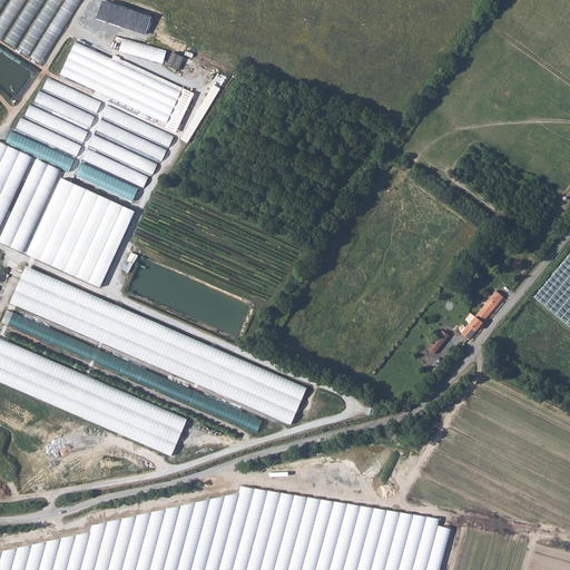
[(10,0),(0,17),(0,38),(2,40),(27,0),(10,0)]
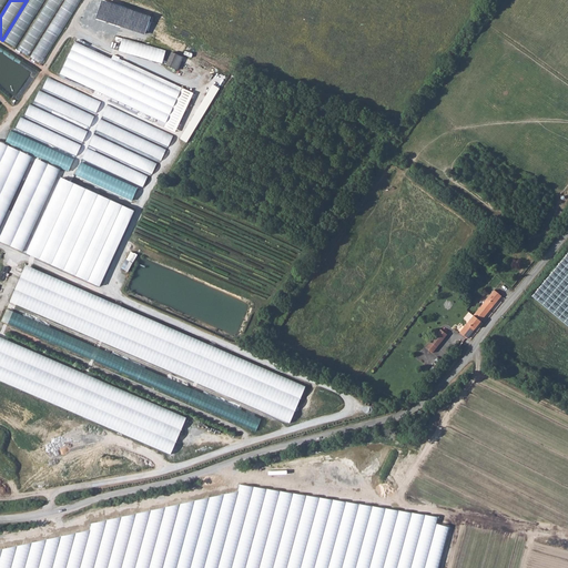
[(29,0),(4,41),(16,48),(46,0),(29,0)]
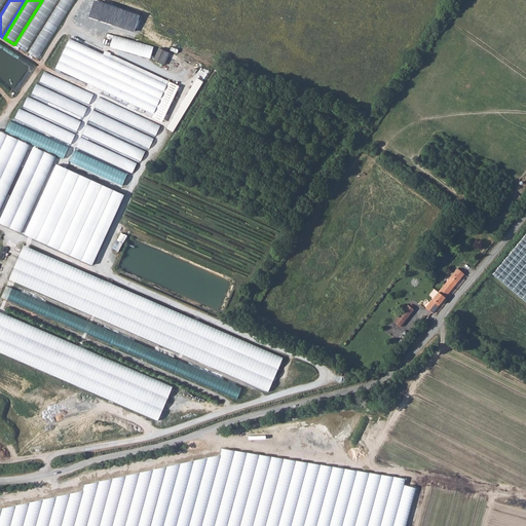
[(45,0),(16,45),(27,52),(59,0),(45,0)]
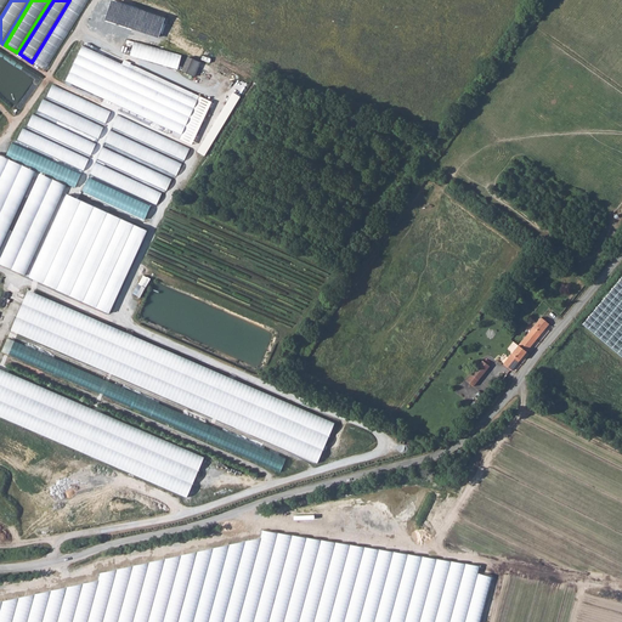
[(130,56),(179,68),(182,54),(135,41),(130,56)]
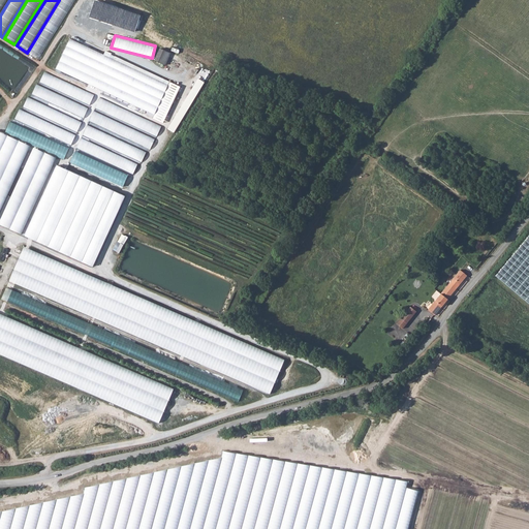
[(55,70),(155,115),(168,85),(69,39),(55,70)]
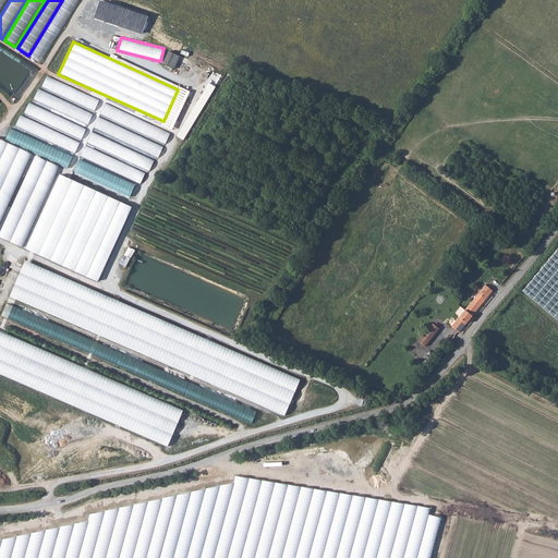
[(162,64),(174,70),(180,57),(168,52),(162,64)]
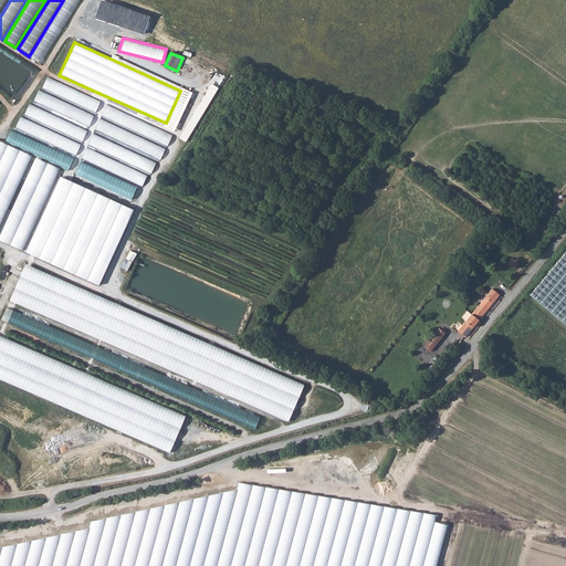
[(101,101),(49,76),(43,88),(95,113),(101,101)]
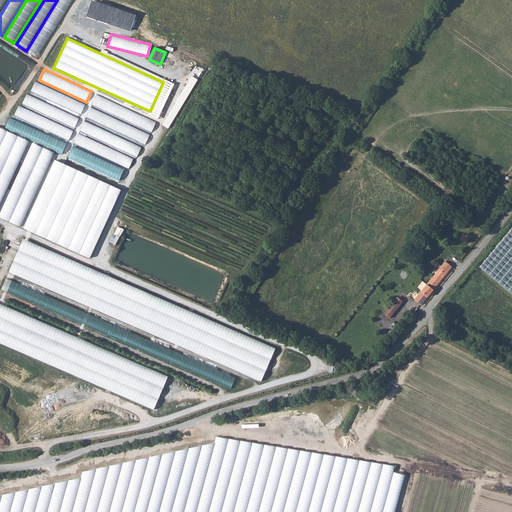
[(170,129),(197,78),(190,75),(164,125),(170,129)]
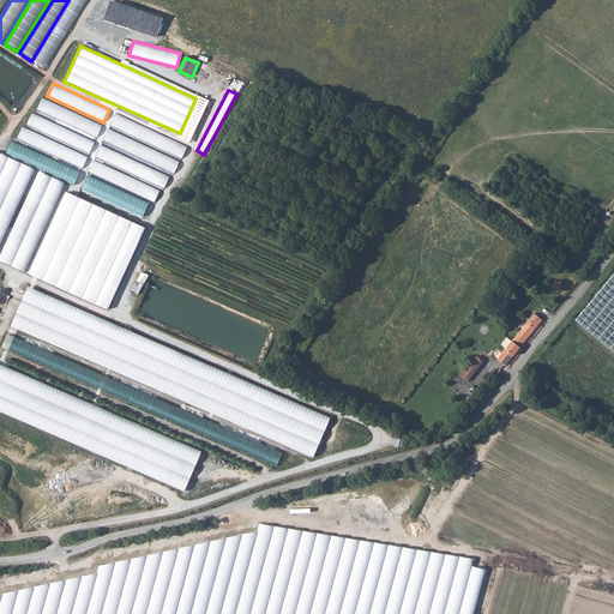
[(42,97),(37,109),(96,138),(102,125),(42,97)]
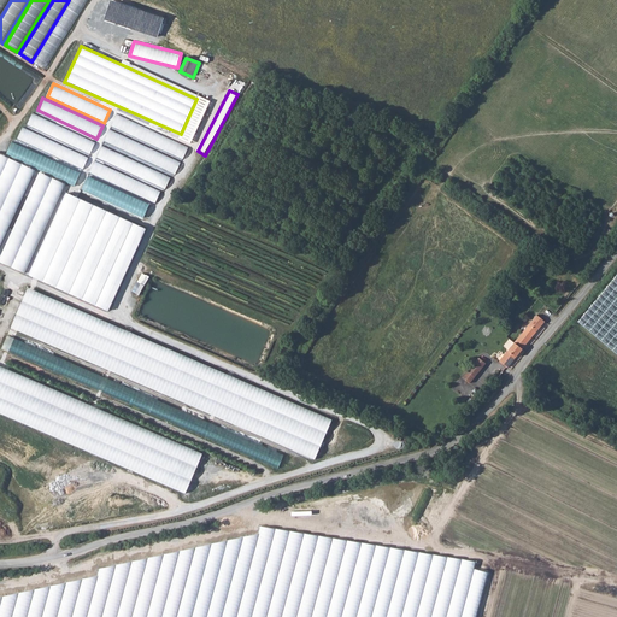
[(89,154),(95,142),(33,113),(27,125),(89,154)]
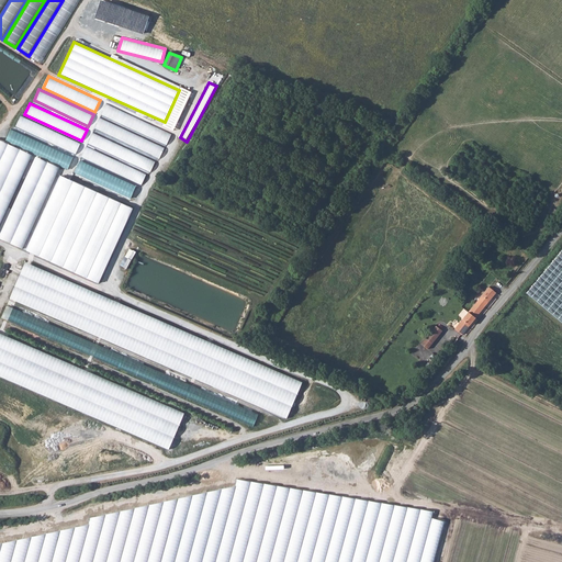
[(172,134),(107,103),(101,115),(166,146),(172,134)]
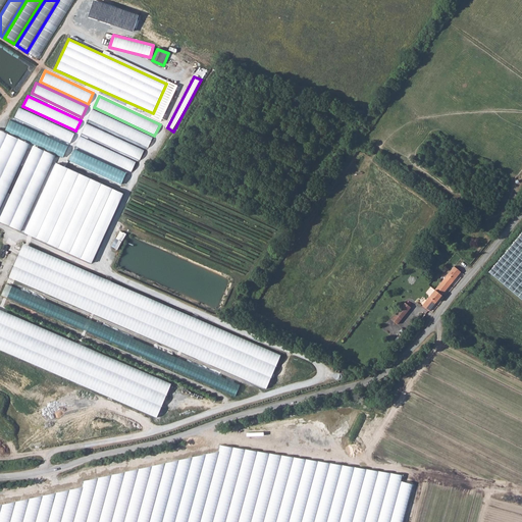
[(19,107),(14,117),(69,144),(74,134),(19,107)]
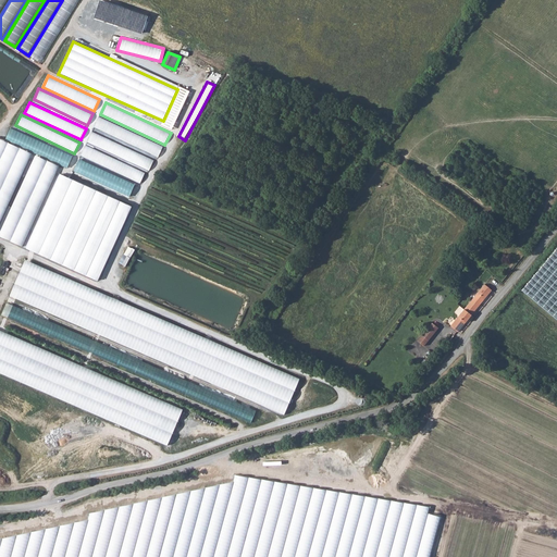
[(163,146),(99,116),(94,127),(158,158),(163,146)]
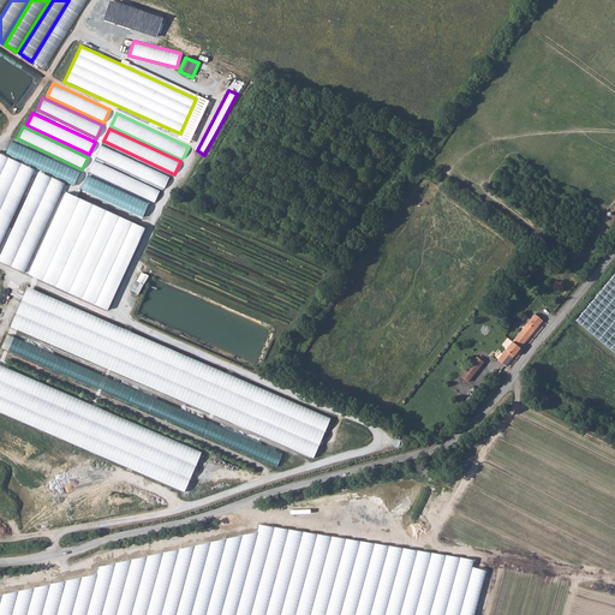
[(79,173),(10,142),(6,150),(76,181),(79,173)]
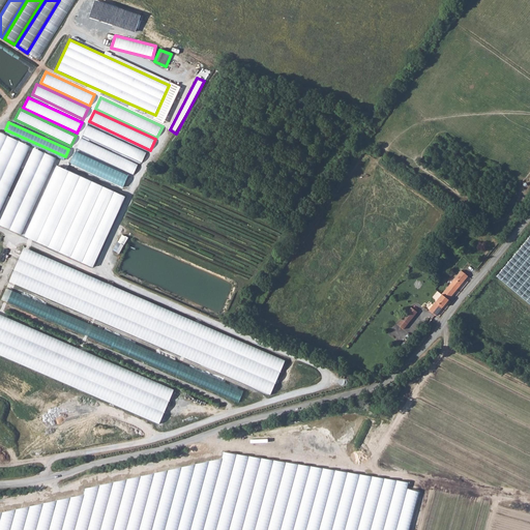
[(88,125),(83,136),(141,163),(146,152),(88,125)]
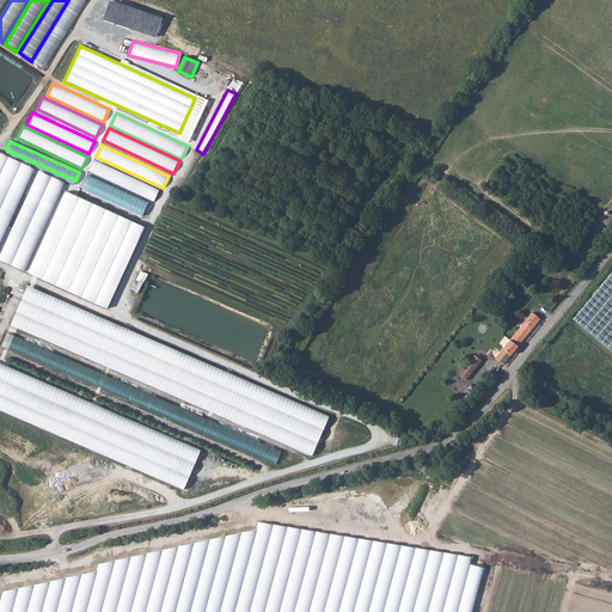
[(161,190),(95,159),(89,171),(155,203),(161,190)]
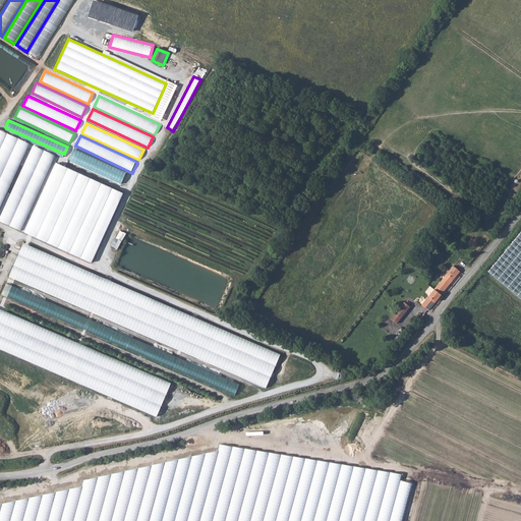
[(0,150),(0,174),(14,143),(5,138),(0,150)]
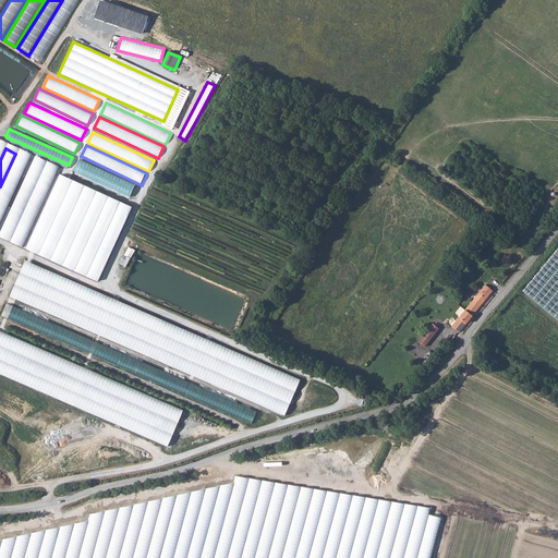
[(0,193),(0,217),(26,158),(17,155),(0,193)]
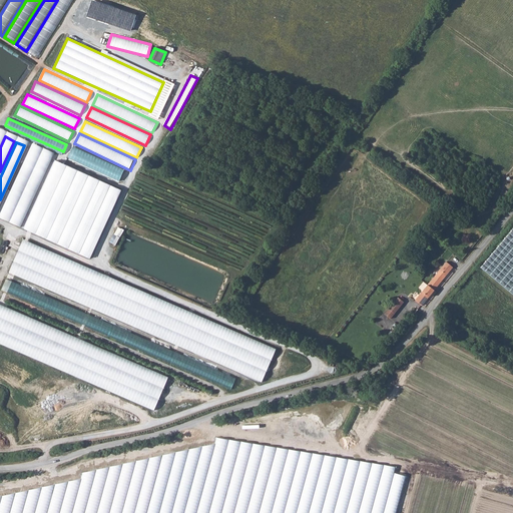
[(36,150),(27,147),(0,205),(0,219),(3,221),(36,150)]
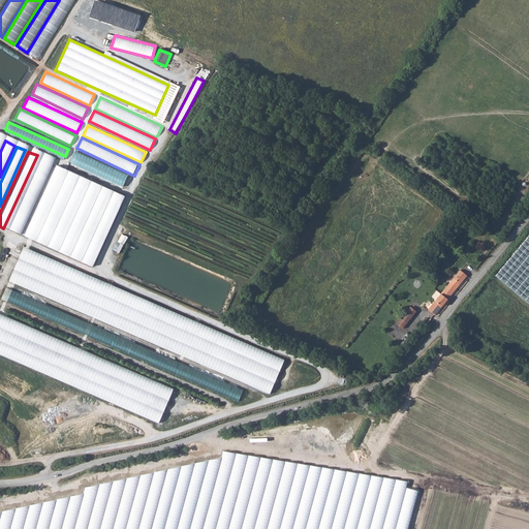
[(74,152),(71,159),(129,185),(133,178),(74,152)]
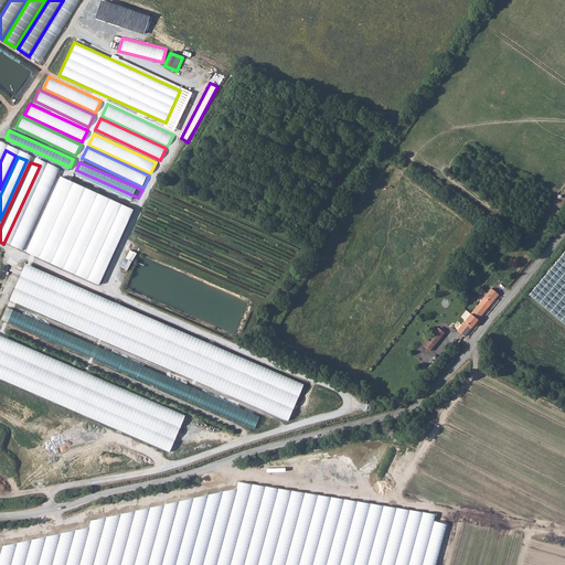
[(8,242),(18,245),(51,171),(42,168),(8,242)]
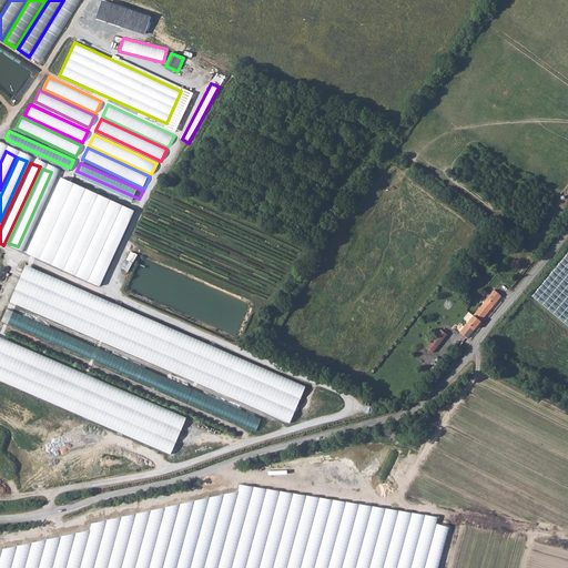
[(134,211),(60,176),(26,254),(99,288),(134,211)]
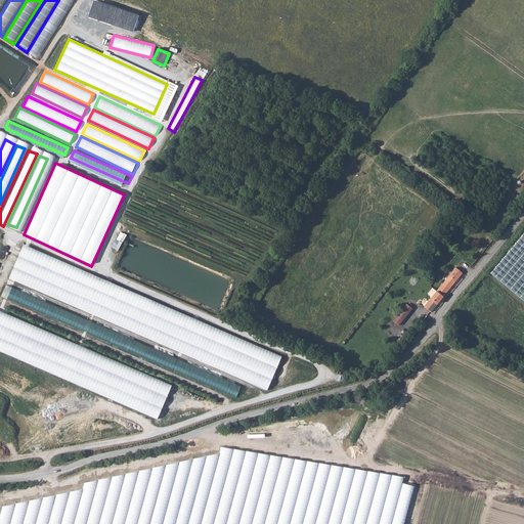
[(121,241),(116,249),(119,250),(127,234),(121,231),(118,238),(121,241)]
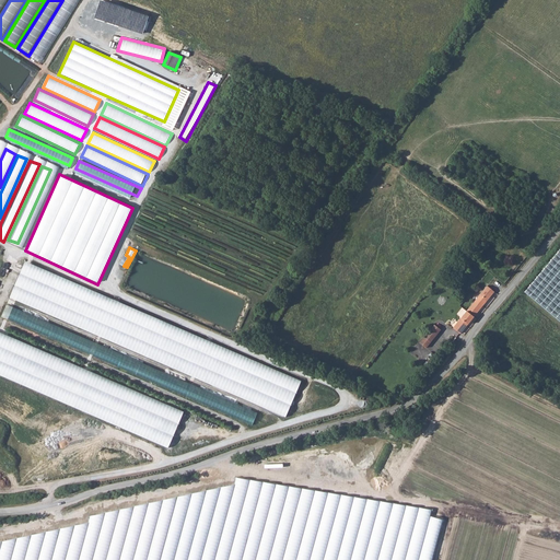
[(559,251),(526,291),(559,319),(559,251)]
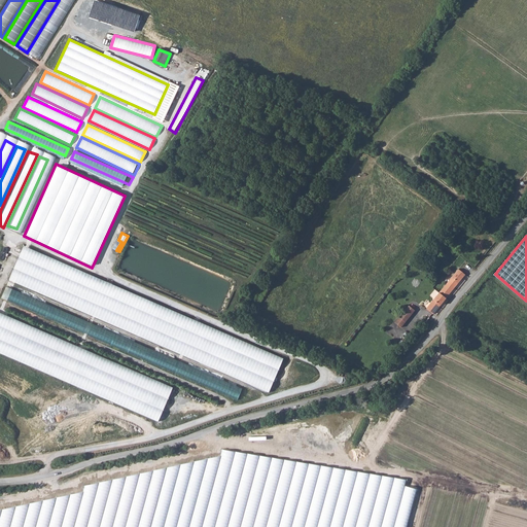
[(425,309),(433,314),(465,275),(458,269),(433,299),(425,309)]
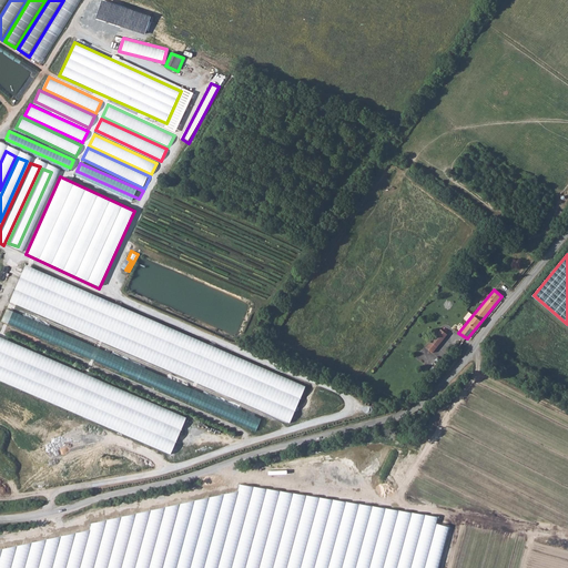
[(440,328),(425,346),(432,352),(447,334),(440,328)]
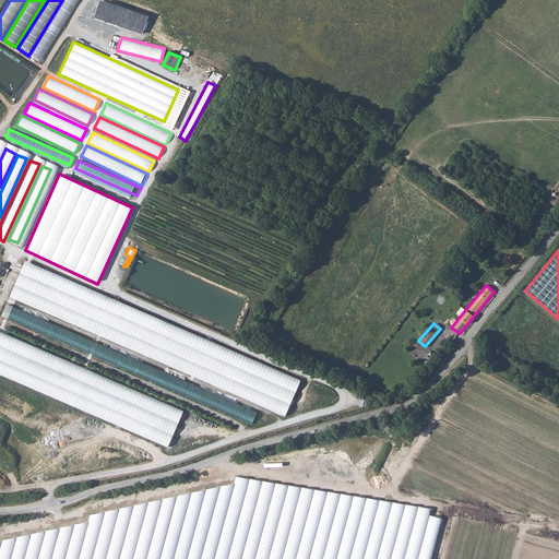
[(80,348),(113,361),(114,359),(108,357),(110,352),(113,352),(114,349),(74,333),(72,336),(82,341),(80,348)]
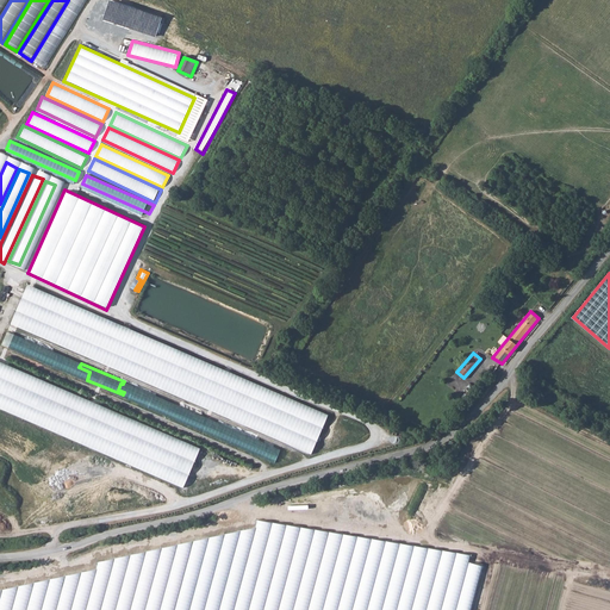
[(470,609),(481,566),(468,562),(471,555),(434,549),(411,546),(257,521),(255,528),(213,537),(99,562),(97,570),(72,574),(61,577),(0,590),(0,609),(470,609)]
